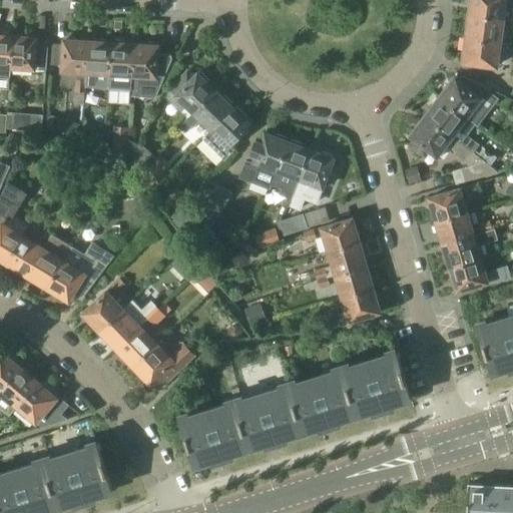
[(512,8),(505,7),(505,0),(469,0),(470,3),(472,3),(471,13),(503,17),(512,18),(512,8)]
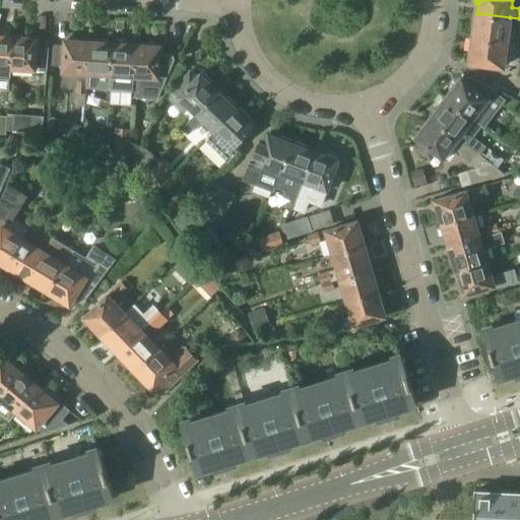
[(507,42),(510,17),(477,13),(475,23),(473,22),(471,37),(507,42)]
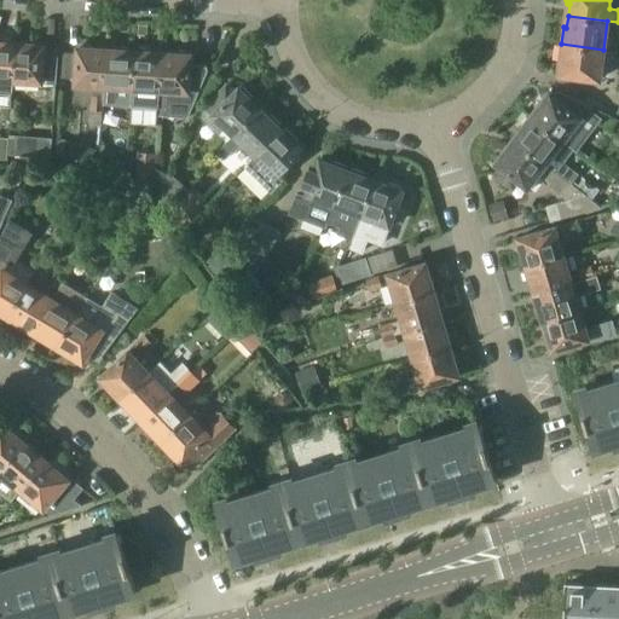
[(139,24),(138,35),(149,36),(149,25),(139,24)]
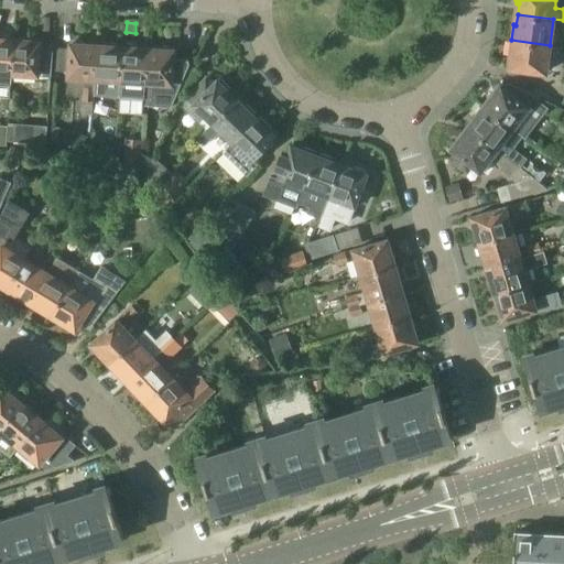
[(2,39),(0,38),(0,72),(12,74),(14,39),(12,39),(10,36),(4,36),(2,39)]
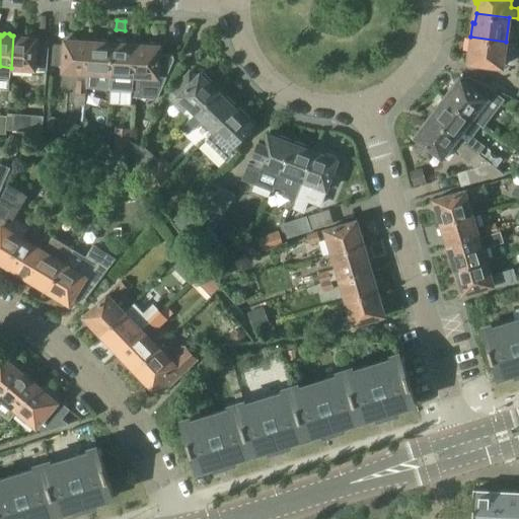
[(11,68),(48,70),(49,58),(36,57),(38,38),(25,36),(24,34),(18,33),(16,36),(13,35),(11,68)]
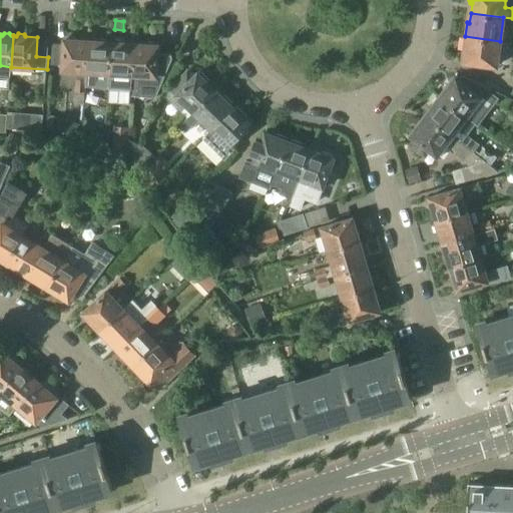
[(466,51),(464,61),(497,65),(500,41),(465,36),(463,50),(466,51)]
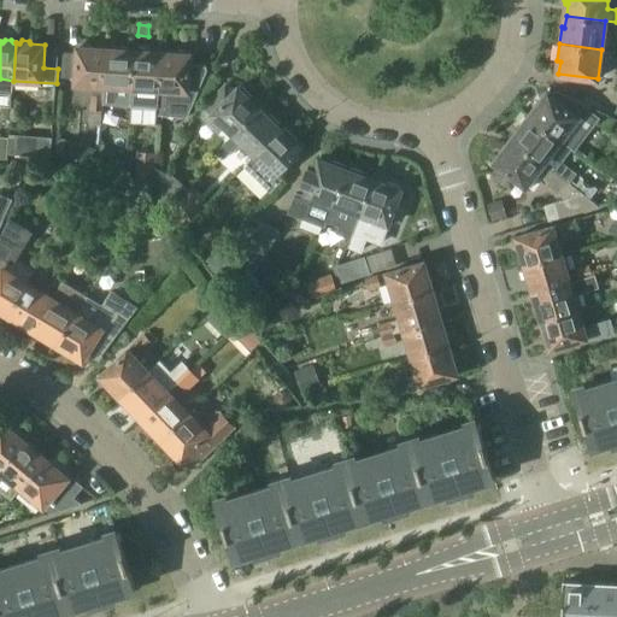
[(82,47),(78,47),(76,84),(104,86),(107,48),(94,48),(92,45),(84,45),(82,47)]
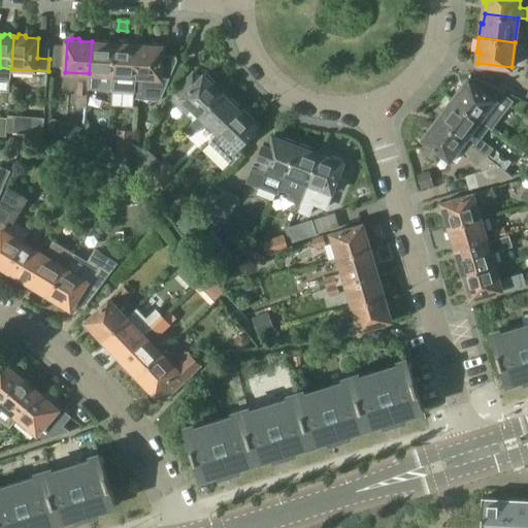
[(89,73),(113,75),(116,43),(112,43),(110,40),(104,40),(102,42),(92,41),(89,73)]
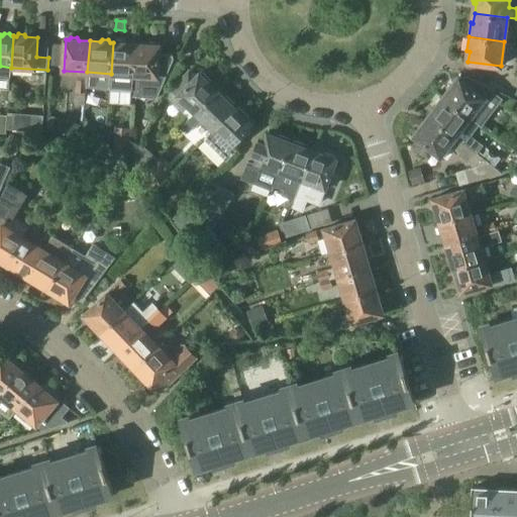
[(116,42),(113,42),(111,74),(134,75),(136,43),(125,43),(123,40),(118,40),(116,42)]
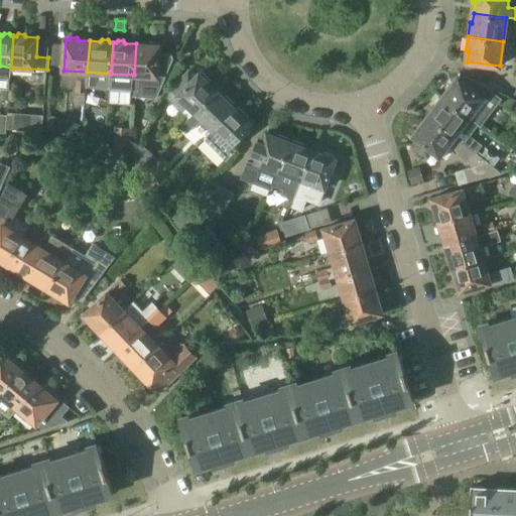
[(134,75),(133,84),(133,95),(133,96),(156,98),(173,57),(172,54),(159,53),(160,45),(156,45),(155,42),(149,42),(147,44),(136,43),(134,75)]
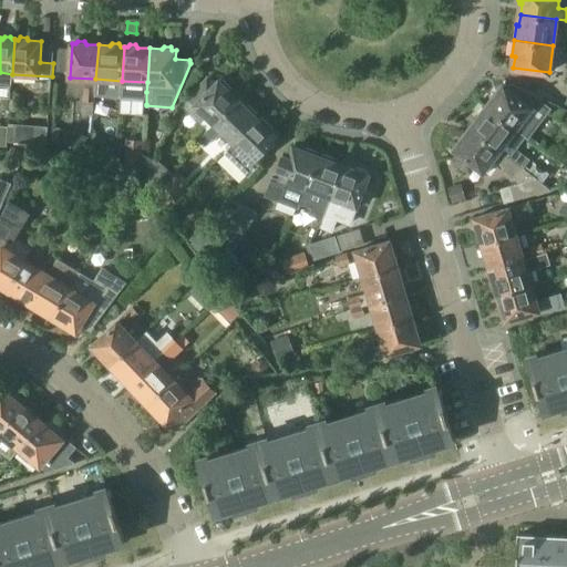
[(215,124),(239,99),(230,91),(232,89),(223,81),(222,82),(219,80),(214,85),(207,79),(188,99),(215,124)]
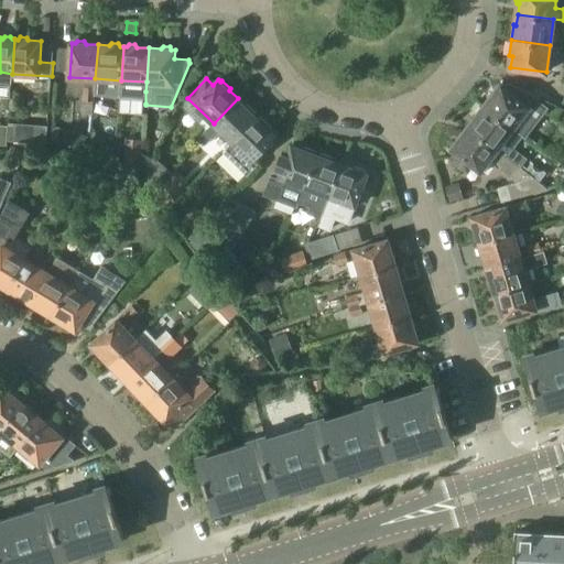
[(524,136),(524,137),(525,137),(546,108),(534,98),(529,105),(501,85),(495,95),(492,93),(485,102),(487,104),(485,106),(524,136)]
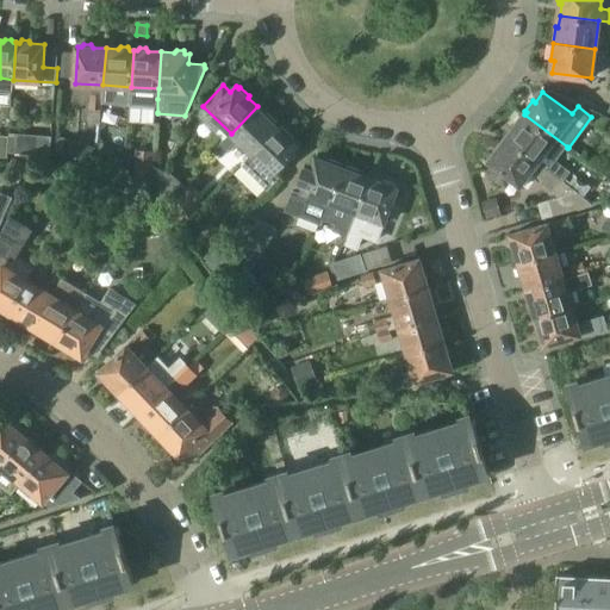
[(92,94),(91,109),(101,109),(103,100),(103,95),(94,94),(92,94)]
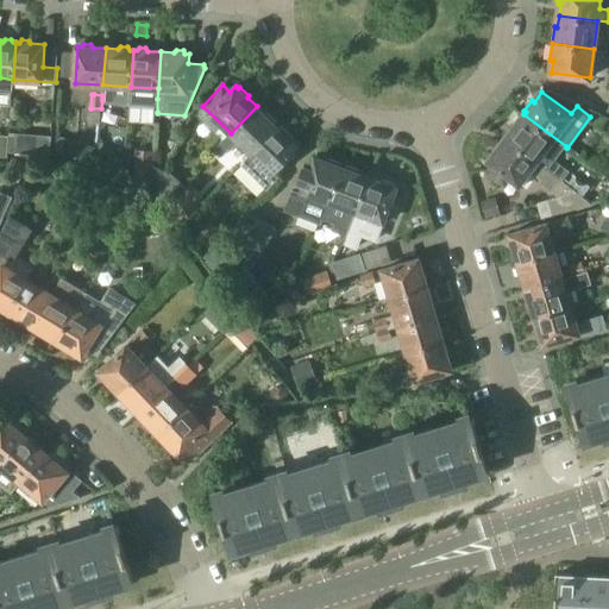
[(257,106),(231,133),(224,139),(214,150),(221,157),(238,139),(251,152),(277,126),(275,124),(277,123),(268,113),(265,115),(257,106)]
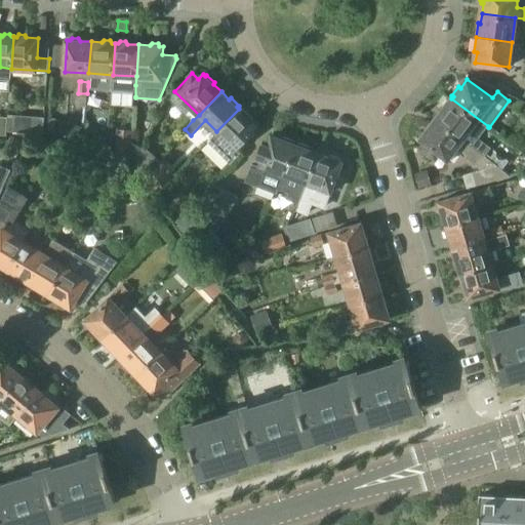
[(86,107),(87,93),(78,93),(77,107),(86,107)]
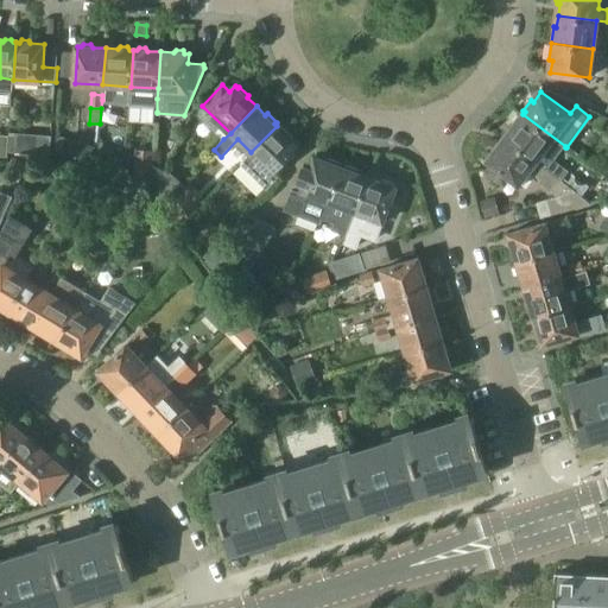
[(565,146),(523,114),(521,116),(519,115),(511,126),(513,127),(506,137),(582,196),(589,185),(586,183),(583,184),(581,184),(578,184),(576,183),(576,179),(575,178),(576,176),(574,173),(569,181),(564,177),(569,170),(555,160),(562,151),(565,147),(565,146)]
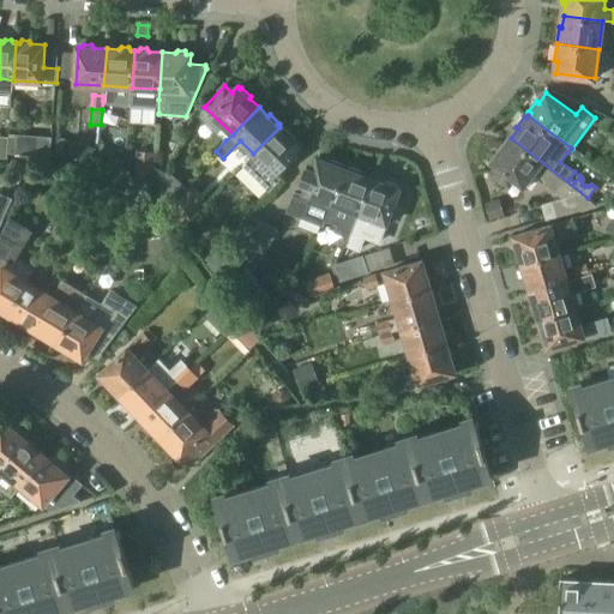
[(281,130),(280,127),(253,154),(242,166),(270,192),(282,179),(276,173),(301,148),(292,138),(293,137),(283,127),(281,130)]
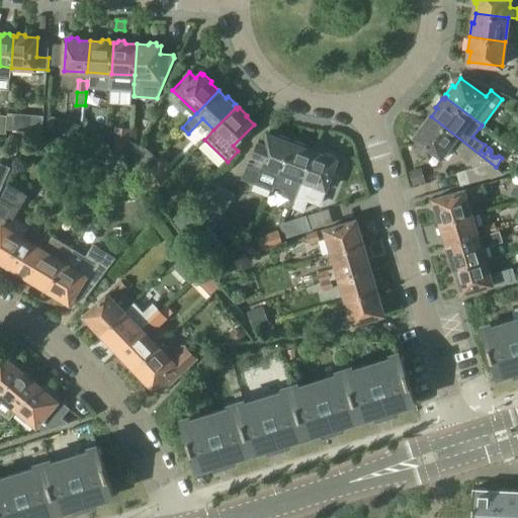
[(7,130),(42,133),(44,115),(8,112),(8,114),(7,130)]
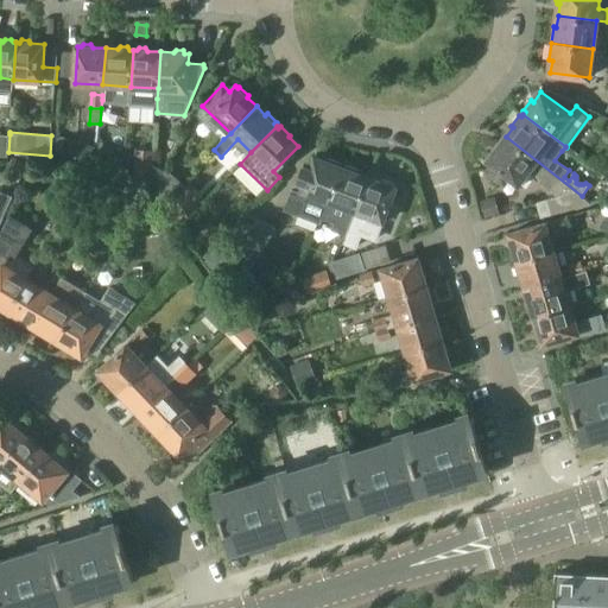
[(216,133),(207,143),(214,150),(223,139),(216,133)]
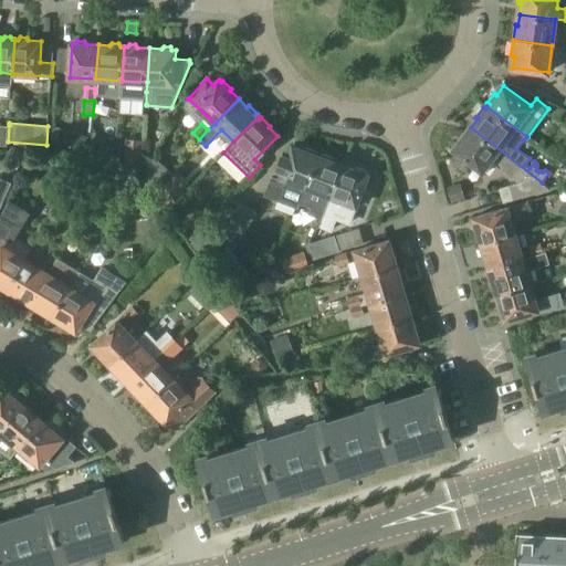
[(542,182),(471,127),(464,137),(462,135),(454,145),(457,147),(454,149),(459,153),(453,160),(469,171),(474,165),(482,170),(492,159),(502,167),(501,169),(519,182),(499,188),(503,202),(533,194),(542,182)]
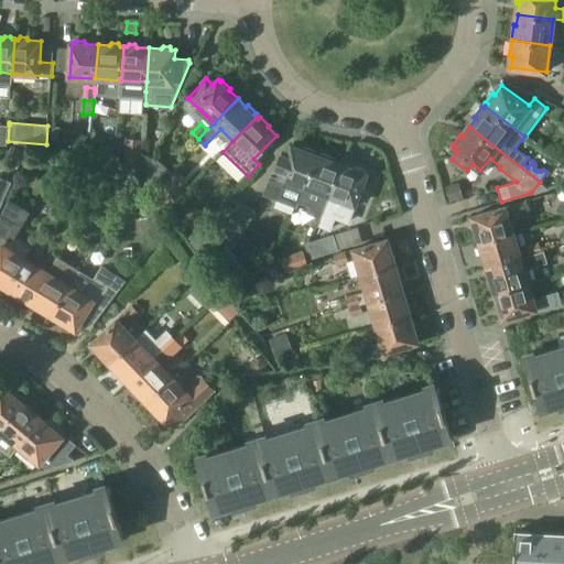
[(84,149),(87,136),(61,128),(56,141),(84,149)]
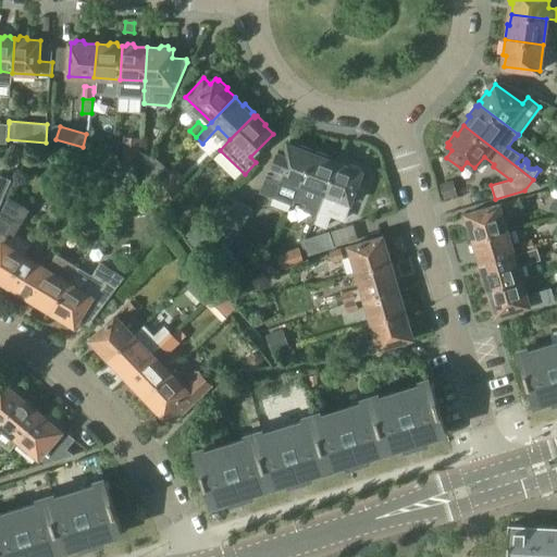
[(100,143),(99,160),(113,161),(114,144),(100,143)]
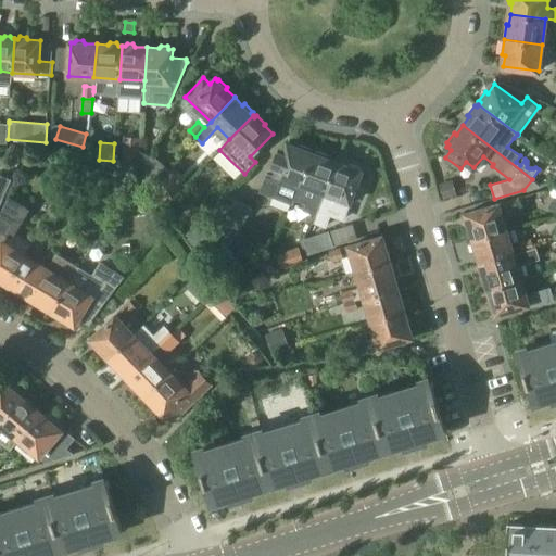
[(267,174),(261,191),(293,204),(298,193),(313,152),(311,151),(312,149),(300,144),(300,147),(288,142),(283,153),(278,151),(272,166),(278,169),(275,177),(267,174)]
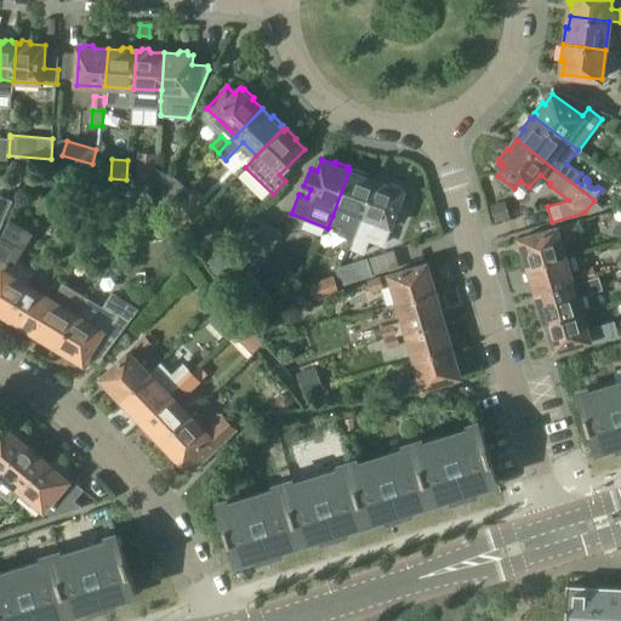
[(136,187),(153,189),(155,167),(137,166),(136,187)]
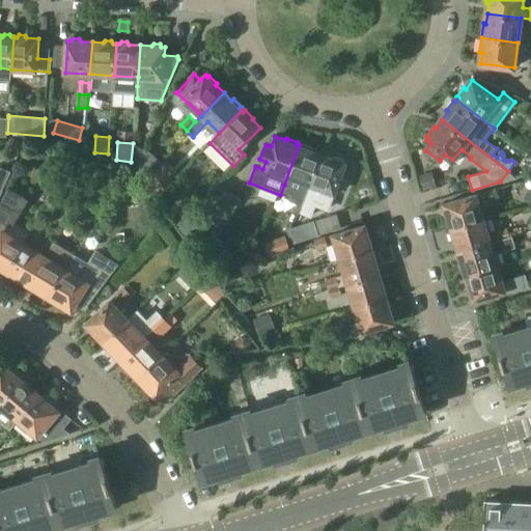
[(137,167),(145,149),(133,143),(131,162),(131,164),(137,167)]
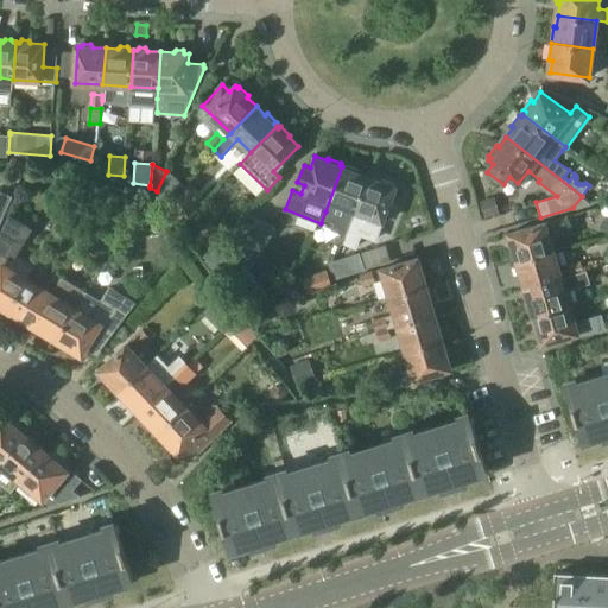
[(349,229),(369,177),(358,172),(359,170),(346,165),(344,168),(342,166),(325,211),(337,215),(331,228),(347,234),(349,229)]
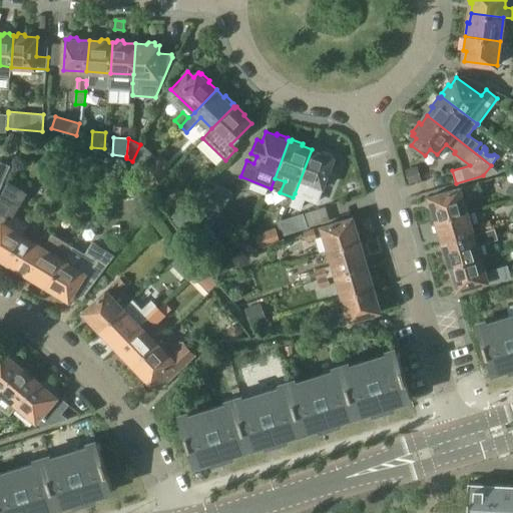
[(67,159),(70,149),(70,148),(58,144),(55,156),(67,159)]
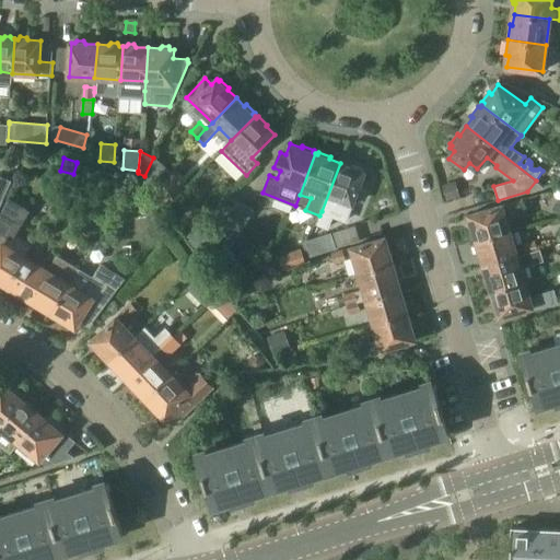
[(144,176),(146,176),(142,185),(144,187),(155,195),(156,194),(164,184),(173,172),(154,159),(153,158),(144,176)]
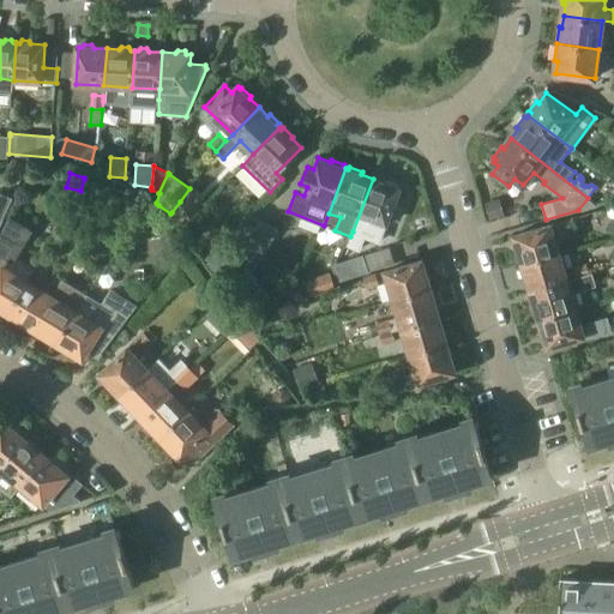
[(373,179),(353,232),(365,236),(372,218),(386,224),(390,215),(399,218),(407,199),(397,197),(401,190),(397,188),(398,186),(385,181),(385,184),(373,179)]
